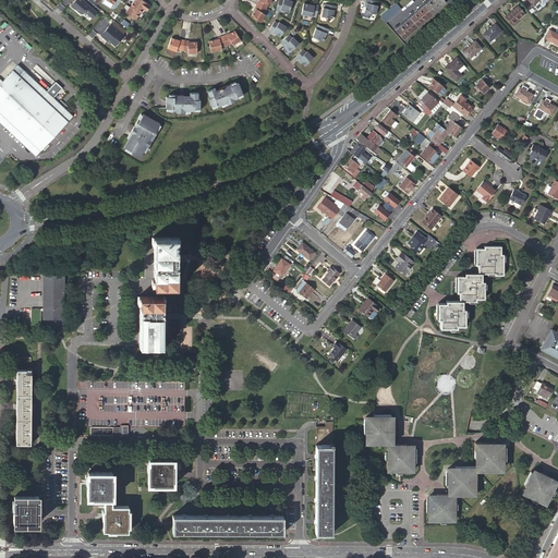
[(89,5),(82,0),(75,0),(71,5),(74,9),(75,9),(81,14),(83,13),(89,5)]
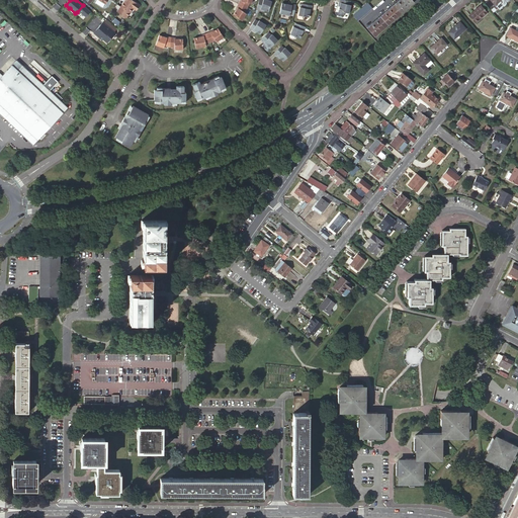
[(139,5),(131,0),(125,0),(117,11),(126,16),(133,8),(136,10),(139,5)]
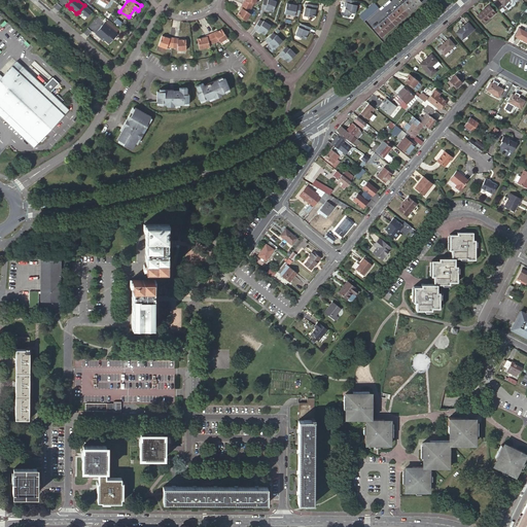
[(267,0),(262,0),(261,3),(259,9),(264,10),(265,9),(272,11),(276,2),(270,0),(267,0)]
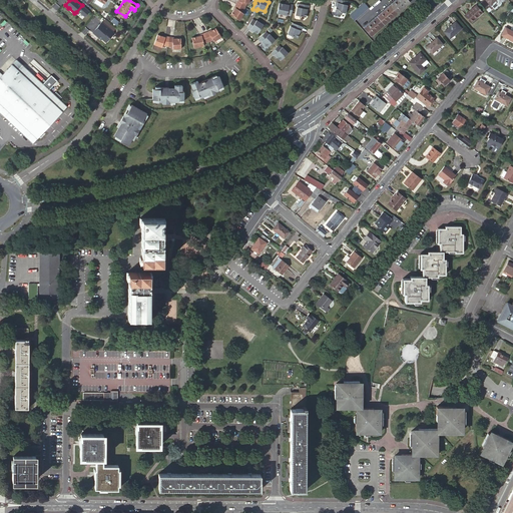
[(347,1),(343,0),(336,0),(336,2),(337,3),(335,10),(335,14),(335,15),(339,16),(340,15),(341,12),(345,13),(347,5),(346,5),(347,1)]
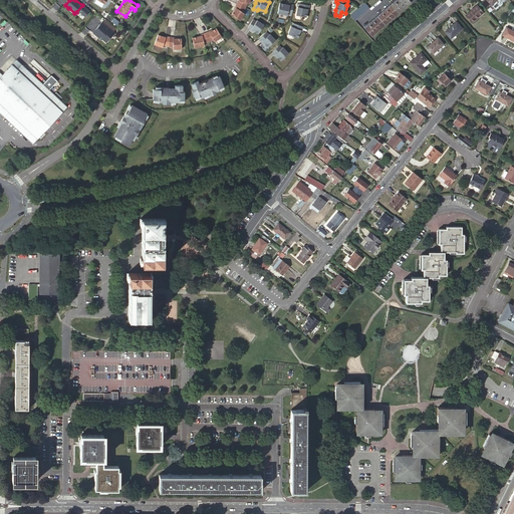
[(411,1),(409,0),(395,0),(364,27),(371,36),(411,1)]
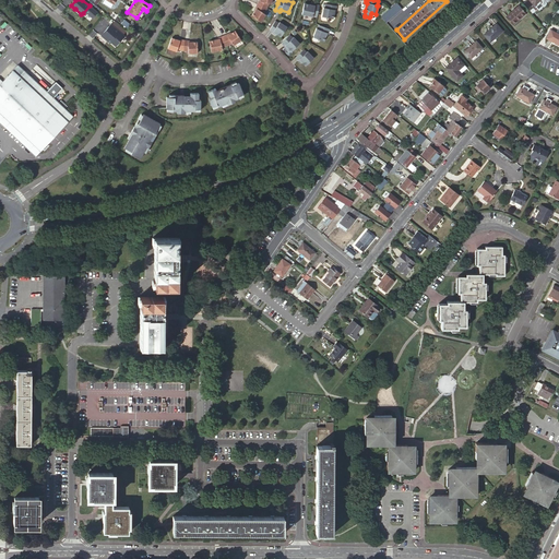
[(318,16),(320,6),(317,4),(316,6),(306,2),(302,13),(313,16),(313,14),(318,16)]
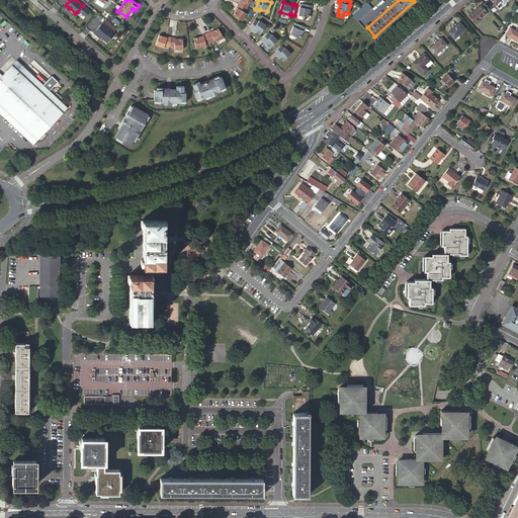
[(247,7),(238,3),(236,6),(237,7),(233,14),(241,20),(246,13),(244,12),(247,7)]
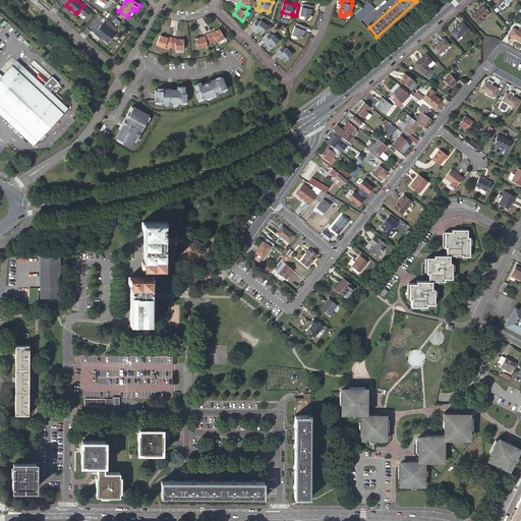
[(314,5),(303,3),(303,7),(301,7),(300,15),(310,17),(312,9),(313,9),(314,5)]
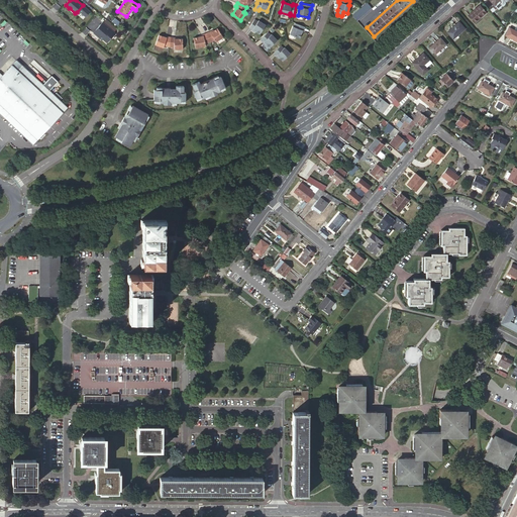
[(358,10),(352,15),(357,20),(372,8),(367,3),(358,10)]
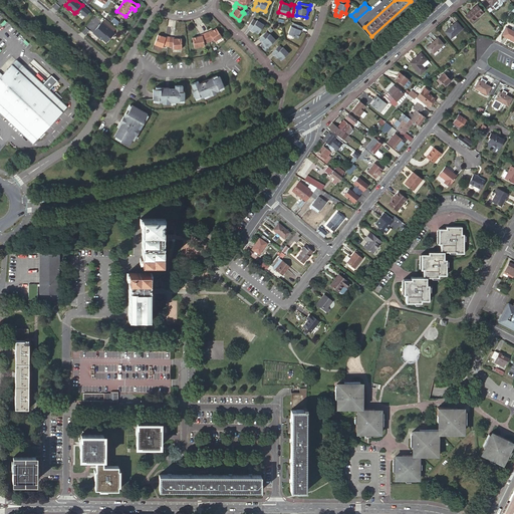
[(483,12),(478,6),(477,5),(466,15),(472,22),(484,12),(483,12)]
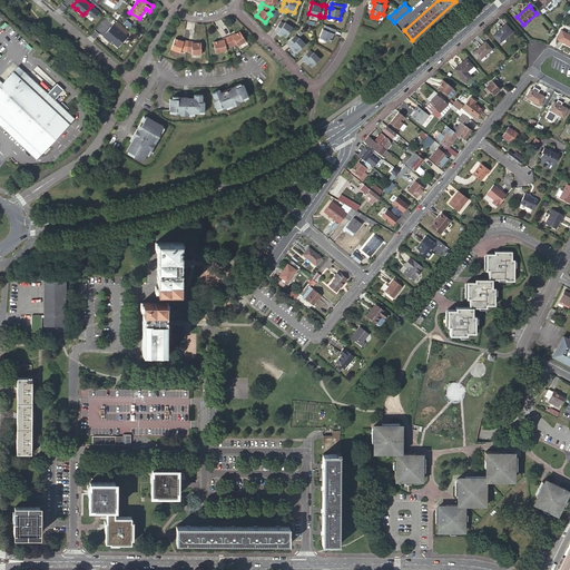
[(129,28),(133,25),(126,19),(123,23),(129,28)]
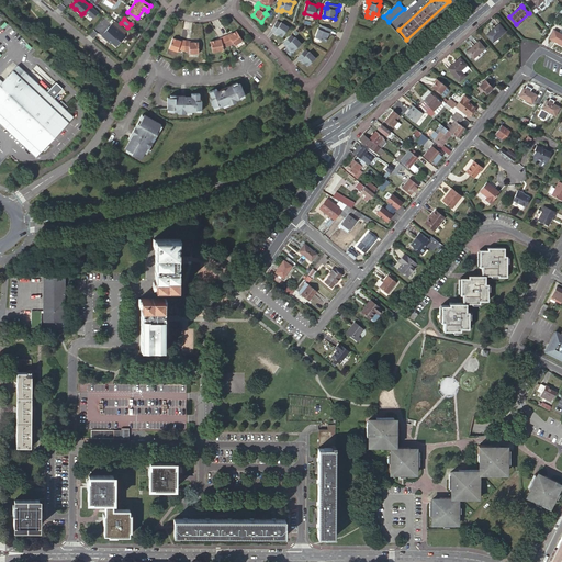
[(277,22),(270,31),(273,34),(274,32),(282,37),(289,29),(281,23),(281,24),(277,22)]
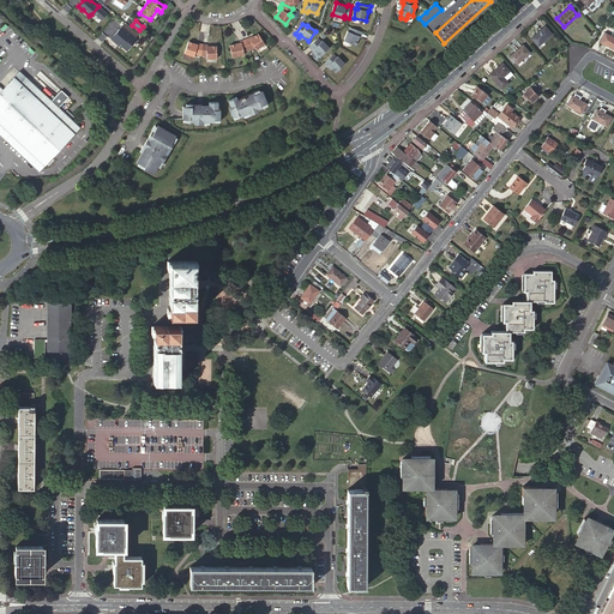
[(539,46),(543,42),(553,34),(546,25),(531,37),(539,46)]
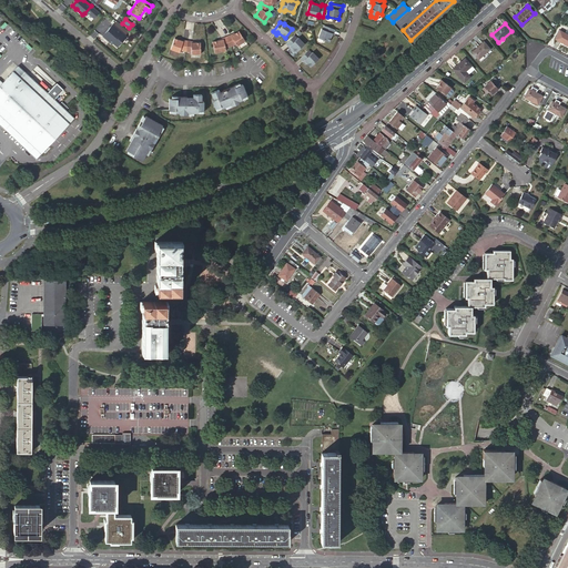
[(127,36),(112,24),(102,37),(108,41),(109,40),(112,42),(117,47),(127,36)]
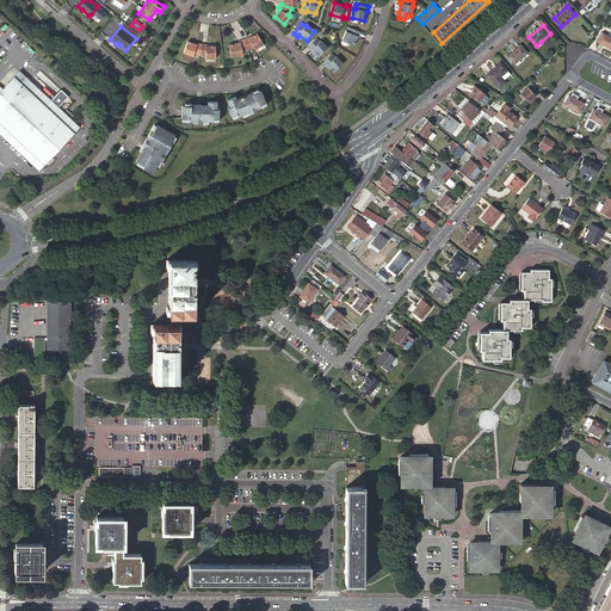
[(360,31),(349,26),(347,31),(346,31),(343,39),(353,44),(357,36),(358,36),(360,31)]
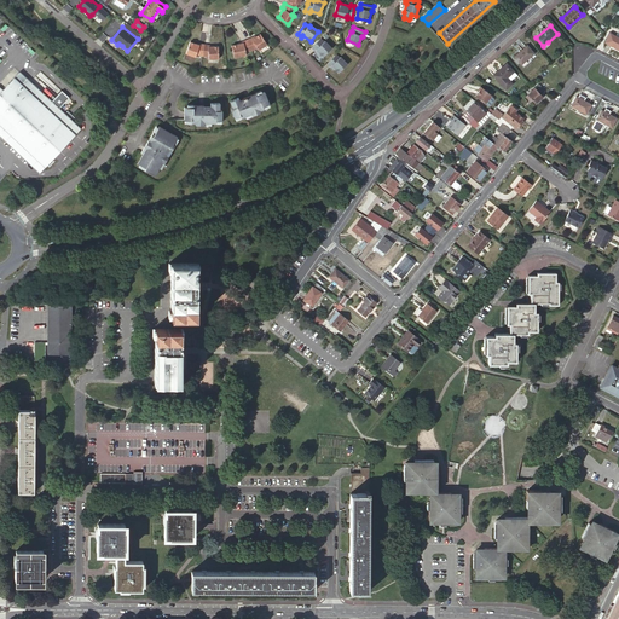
[(249,38),(246,40),(250,50),(256,47),(258,50),(266,44),(259,33),(250,39),(249,38)]
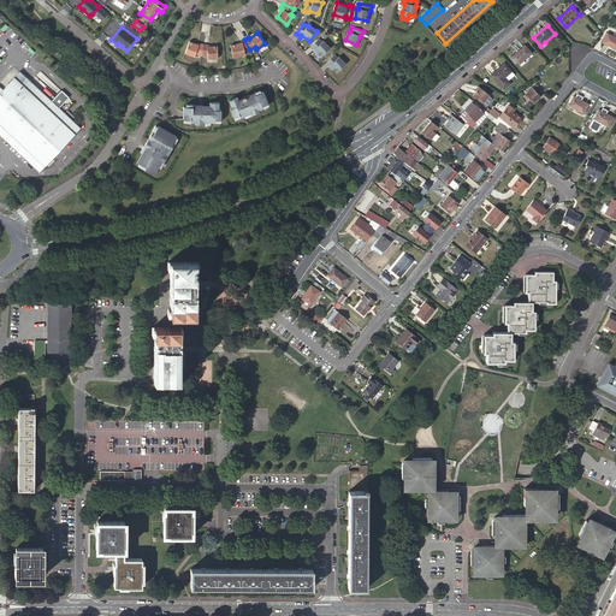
[(615,37),(608,33),(603,42),(611,47),(611,48),(615,51),(615,37)]
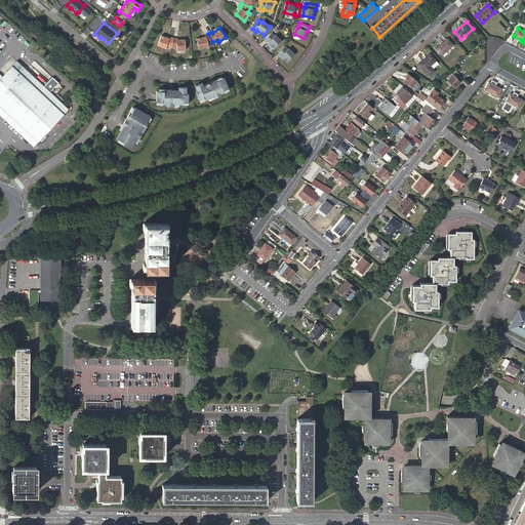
[(272,33),(265,40),(267,43),(268,42),(274,48),(281,41),(276,35),(275,36),(272,33)]
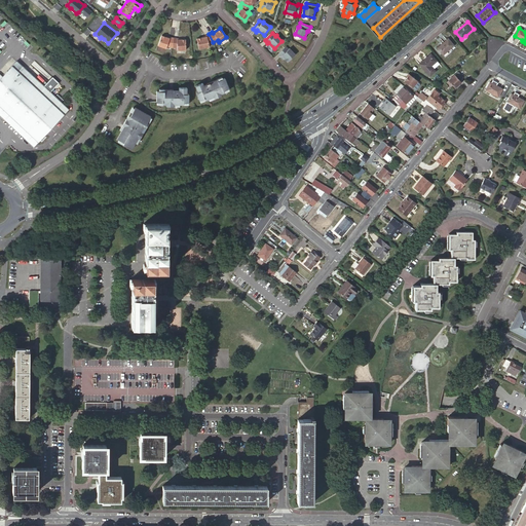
[(208,45),(213,42),(209,34),(205,36),(204,37),(195,40),(198,50),(209,47),(208,45)]
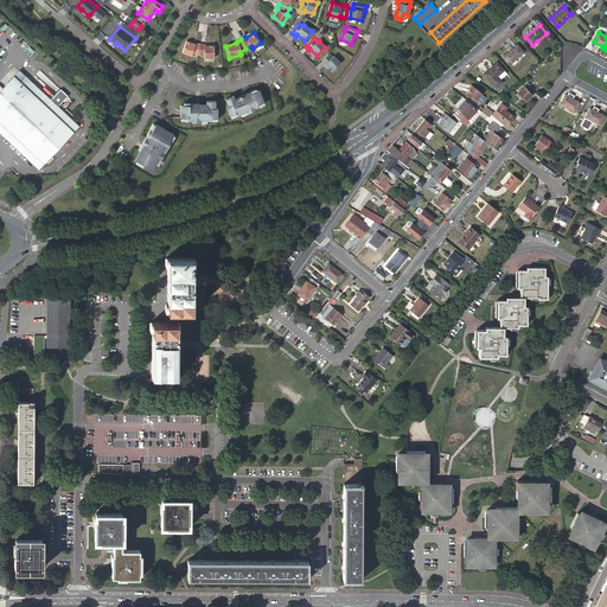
[(198,55),(199,43),(196,43),(195,44),(185,40),(181,52),(191,56),(192,53),(198,55)]
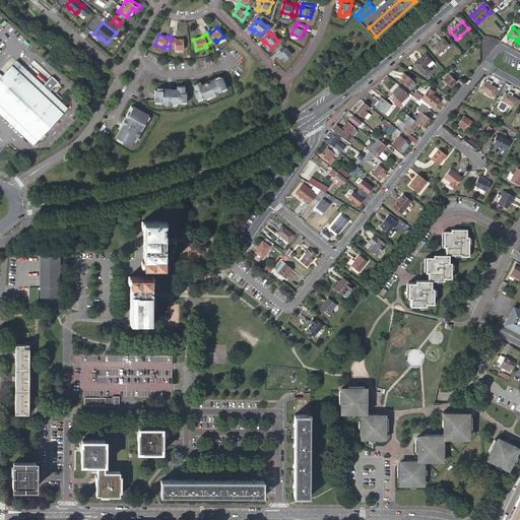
[(175,38),(171,37),(170,47),(175,47),(175,49),(184,49),(184,39),(176,39),(175,38)]
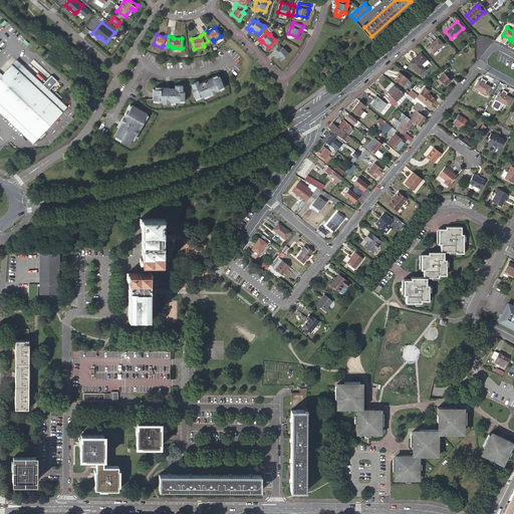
[(444,44),(438,37),(428,46),(433,53),(444,44)]
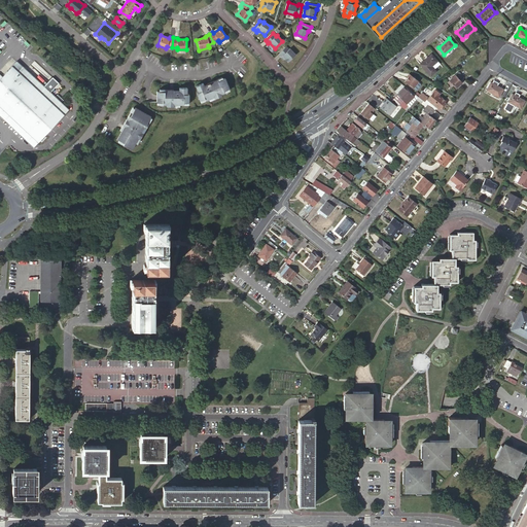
[(286,46),(278,54),(281,57),(282,56),(288,62),(295,54),(289,48),(288,48),(286,46)]
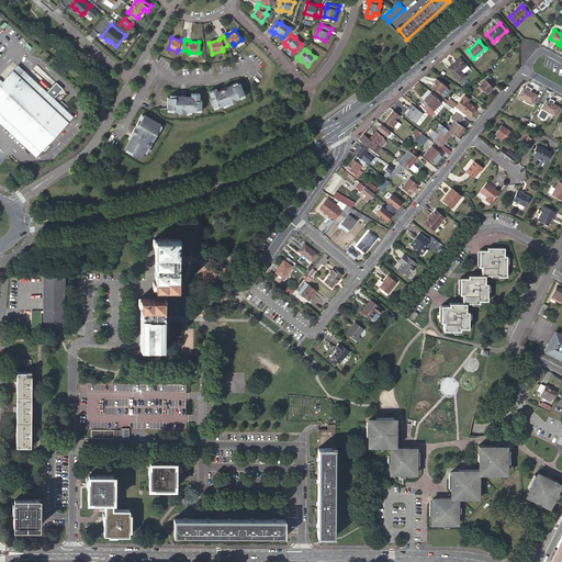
[(461,70),(467,65),(460,57),(448,68),(459,81),(465,76),(463,74),(461,70)]
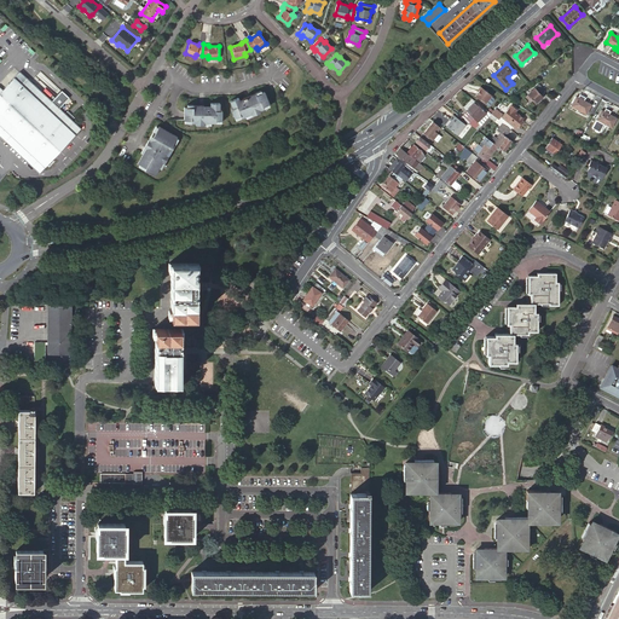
[(0,134),(40,172),(80,128),(58,109),(69,97),(62,90),(51,102),(19,71),(3,90),(0,87),(0,134)]
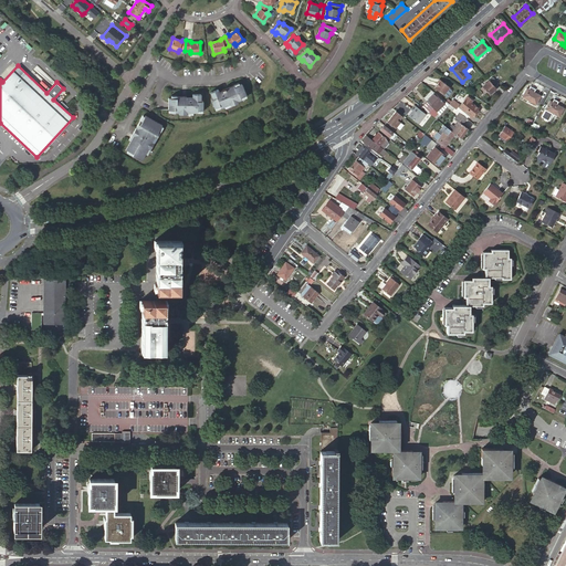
[(499,83),(493,76),(482,86),(488,92),(490,95),(496,88),(494,86),(499,83)]
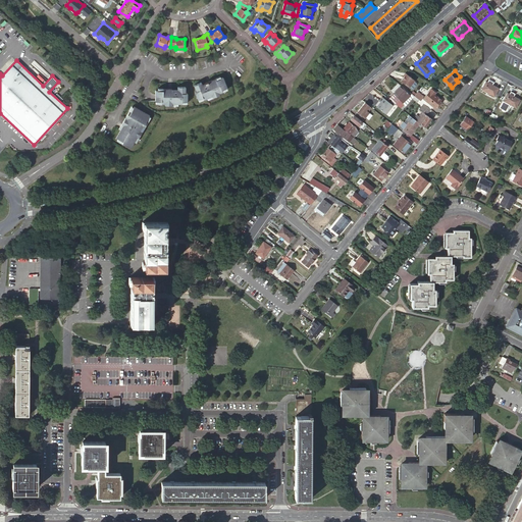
[(413,80),(406,73),(403,76),(400,81),(408,87),(413,80)]
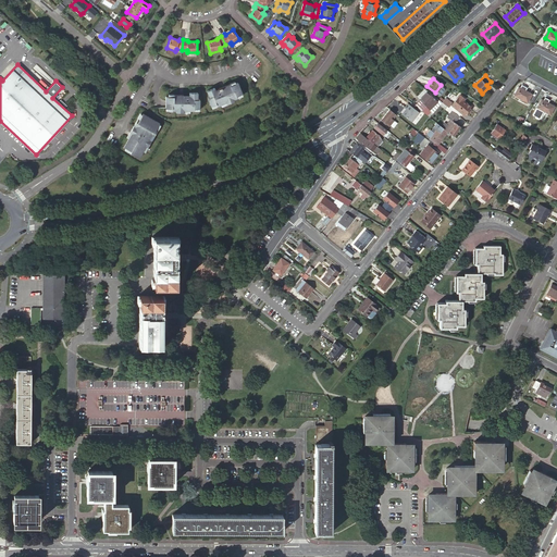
[(210,106),(215,103),(217,106),(220,103),(225,101),(226,103),(234,100),(233,99),(236,97),(236,96),(242,94),(242,93),(237,83),(235,83),(230,85),(230,84),(229,84),(224,86),(221,87),(218,88),(219,89),(215,90),(214,87),(206,90),(209,97),(207,98),(210,106)]
